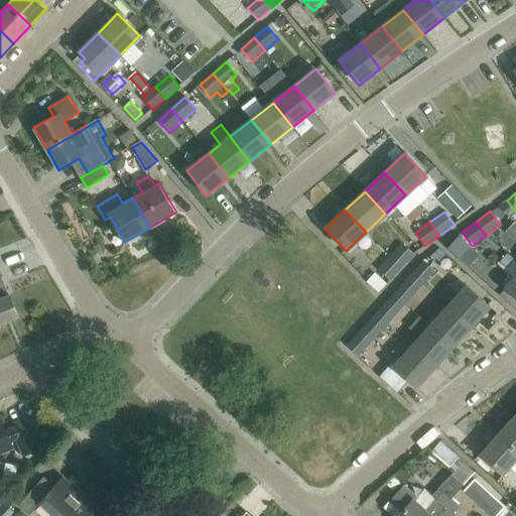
[(473,251),(457,236),(443,245),(463,262),(473,251)]
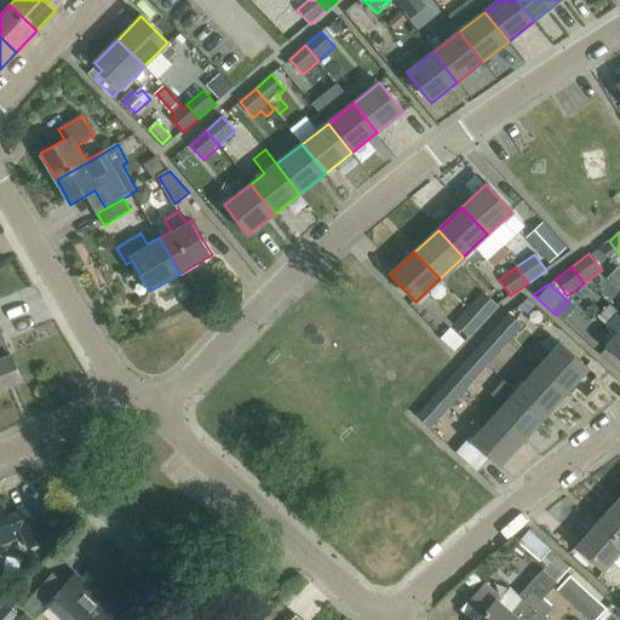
[(497,305),(482,293),(469,309),(482,322),(497,305)]
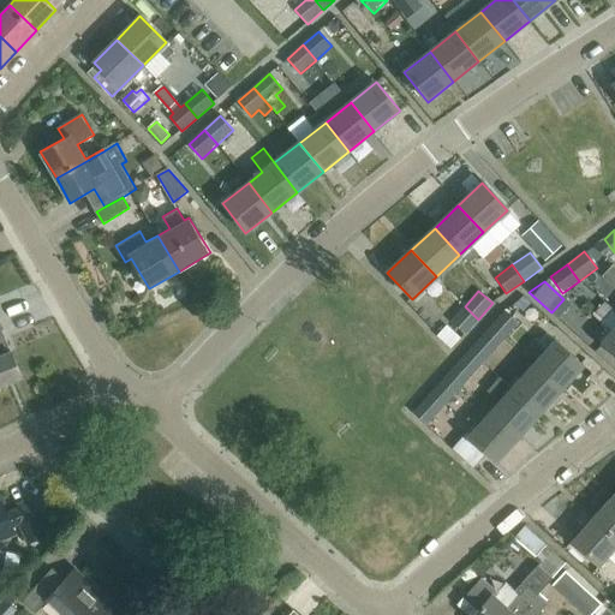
[(465,306),(451,322),(464,335),(478,320),(465,306)]
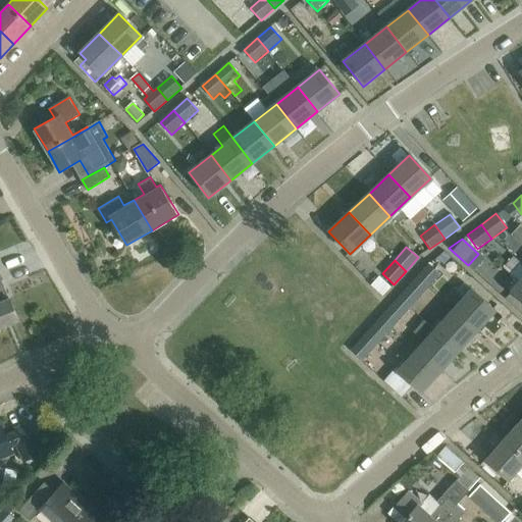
[(427,289),(439,275),(427,263),(415,277),(427,289)]
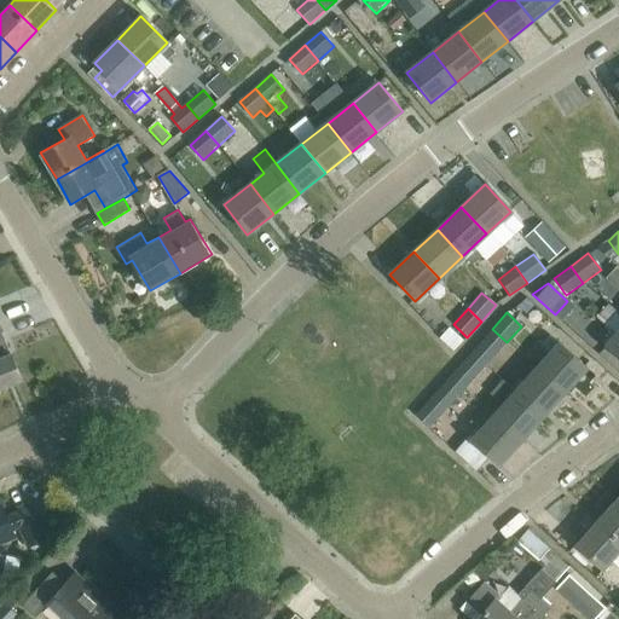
[(596,336),(618,357),(618,312),(596,336)]
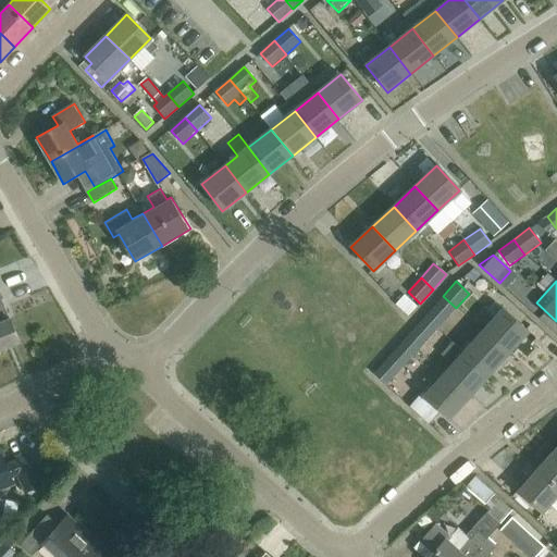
[(10,299),(4,286),(0,287),(0,349),(21,342),(10,318),(8,319),(1,302),(10,299)]
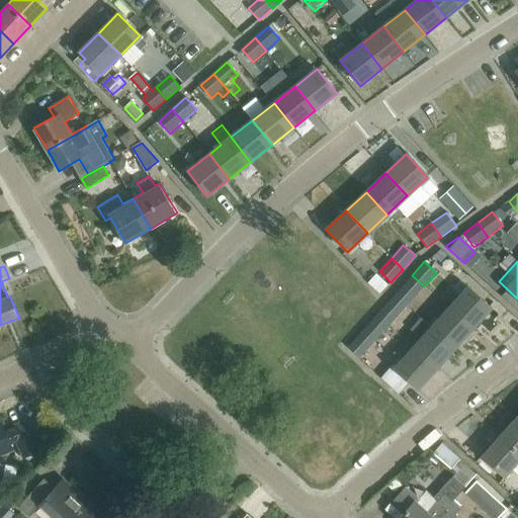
[(412,275),(400,288),(413,299),(424,286),(412,275)]
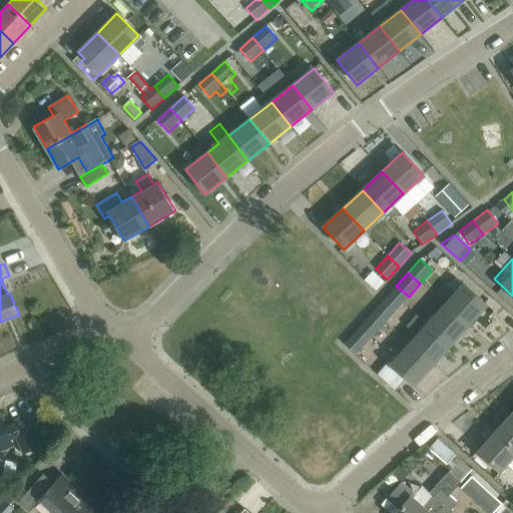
[(445,304),(468,325),(486,304),(464,284),(445,304)]
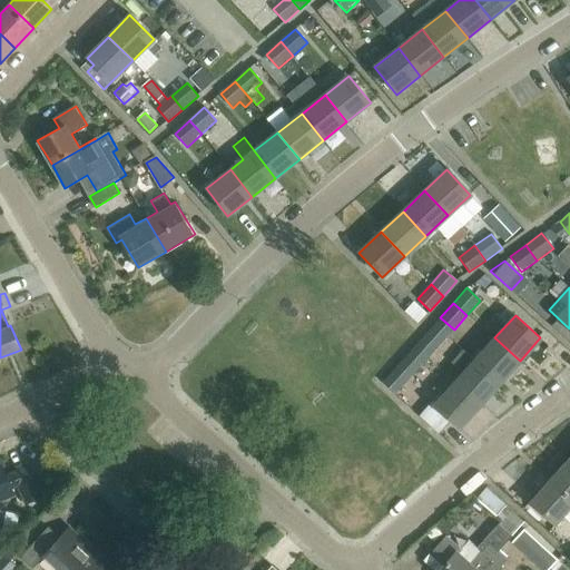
[(428,360),(441,344),(426,332),(413,347),(428,360)]
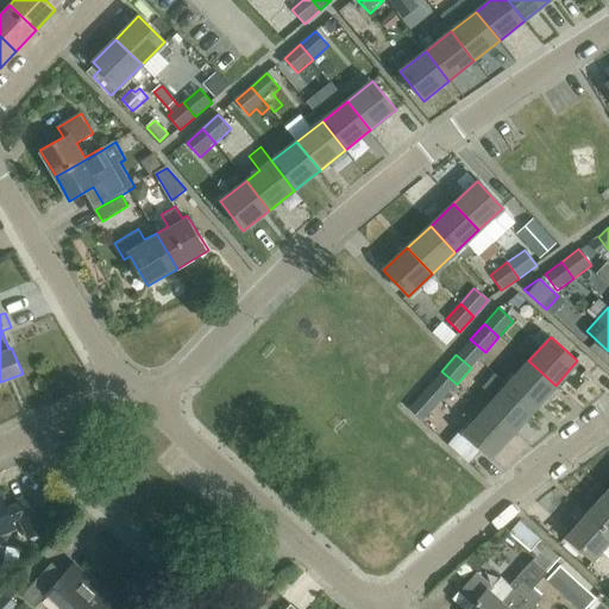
[(507,384),(534,409),(556,385),(528,360),(507,384)]
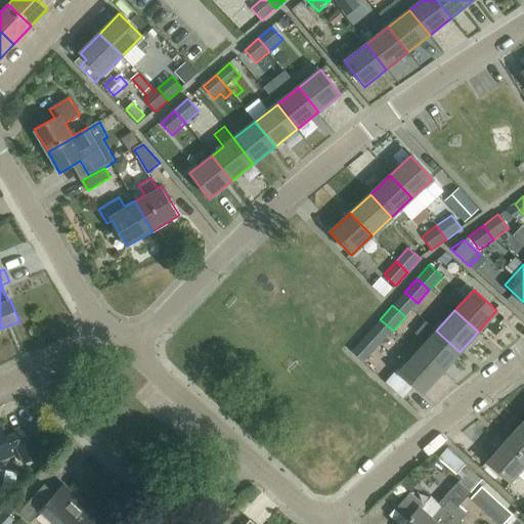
[(367,334),(351,352),(364,363),(393,331),(380,319),(367,334)]
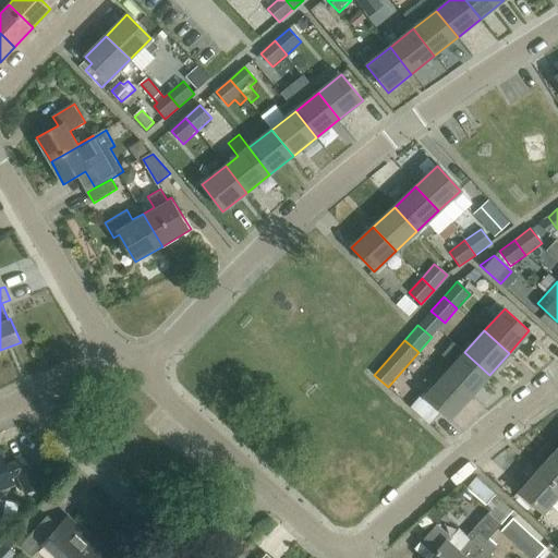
[(470,397),(489,375),(464,352),(463,354),(451,344),(441,355),(452,365),(445,374),(470,397)]
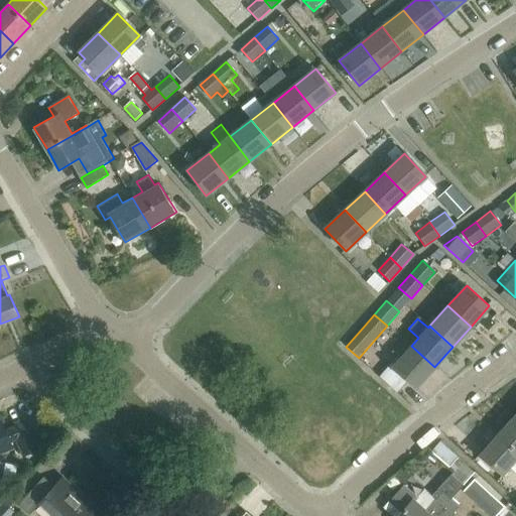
[(393,367),(390,364),(380,376),(398,392),(408,381),(415,387),(434,367),(411,346),(393,367)]
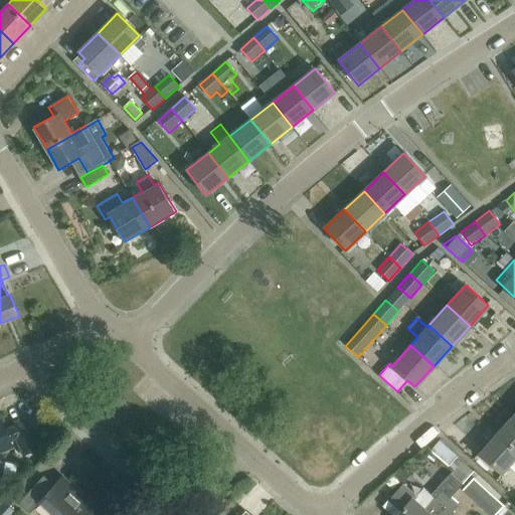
[(514,450),(514,412),(496,433),(514,450)]
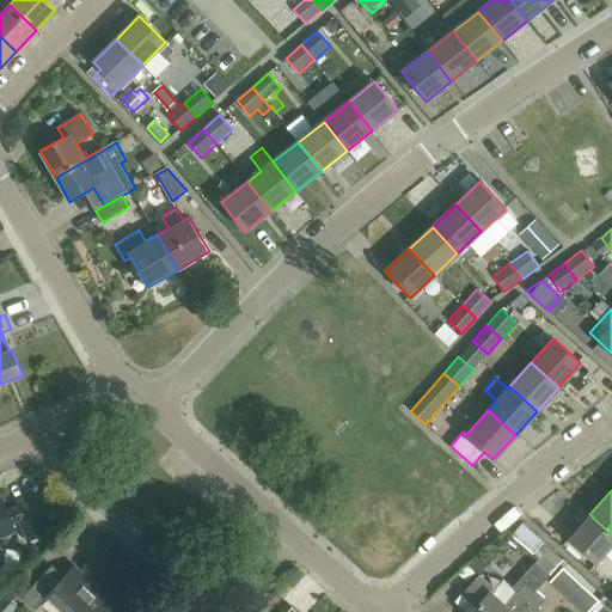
[(8,512),(2,500),(0,501),(0,536),(23,527),(29,540),(44,534),(30,501),(14,508),(16,509),(8,512)]
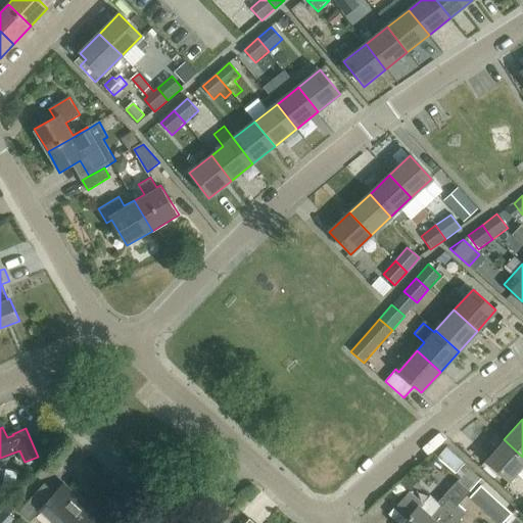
[(509,481),(522,465),(522,457),(504,439),(485,461),(509,481)]
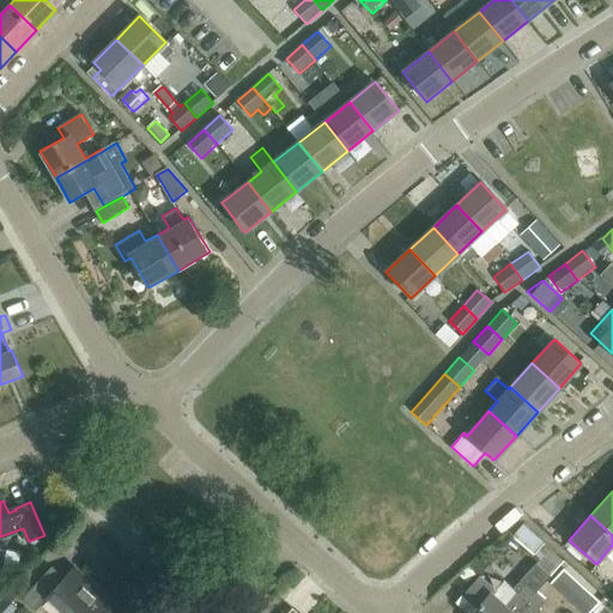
[(563,559),(522,525),(511,536),(552,571),(563,559)]
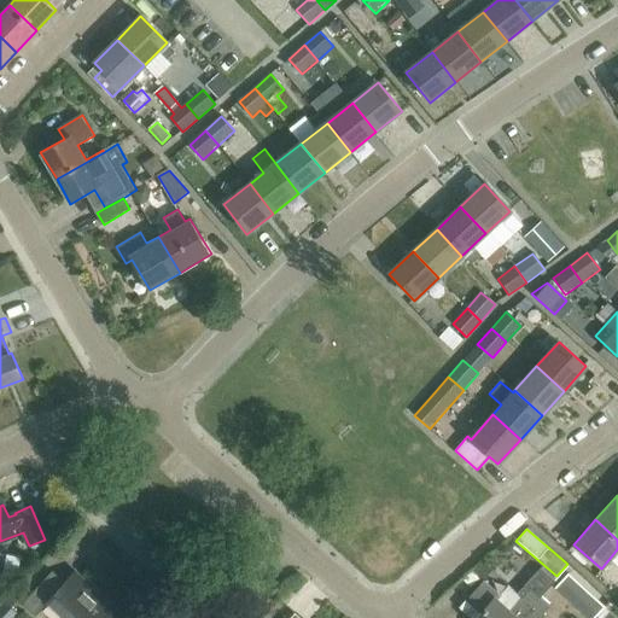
[(520,617),(540,598),(553,582),(540,570),(518,593),(522,595),(508,610),(495,598),(497,595),(483,583),(467,601),(481,613),(474,617),(520,617)]
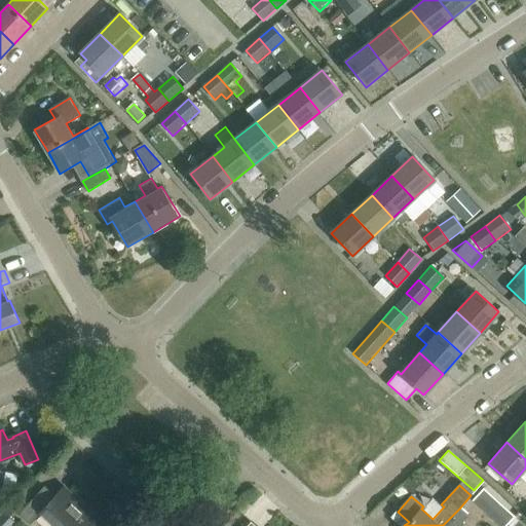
[(54,495),(44,486),(19,515),(30,525),(41,513),(55,525),(103,525),(105,524),(64,486),(54,495)]
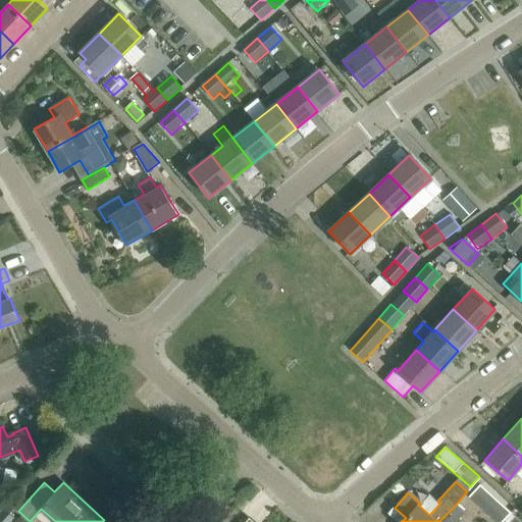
[(510,512),(480,484),(472,492),(503,520),(510,512)]
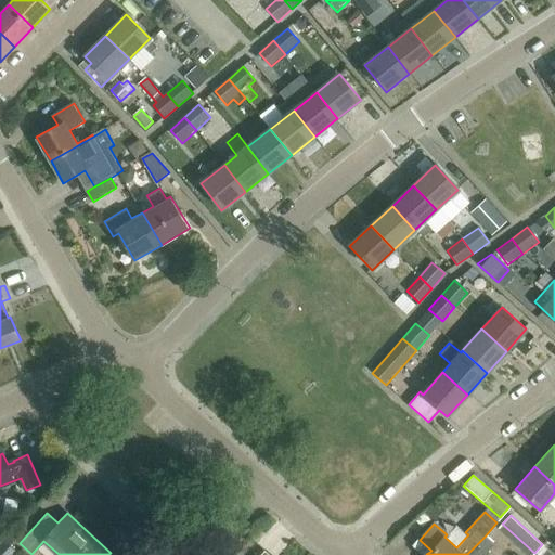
[(402,554),(416,541),(408,532),(394,547),(402,554)]
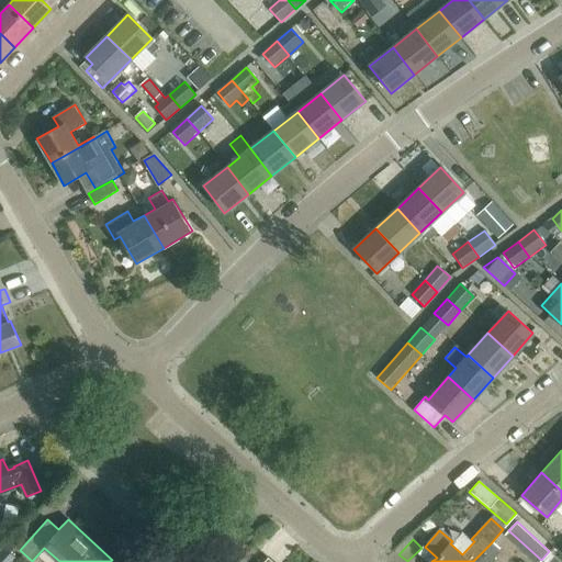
[(491,543),(473,561),(489,561),(499,551),(491,543)]
